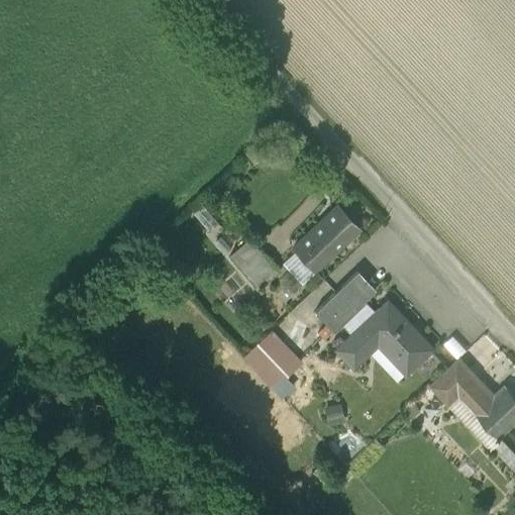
[(361,232),(338,209),(294,250),(316,274),(361,232)]
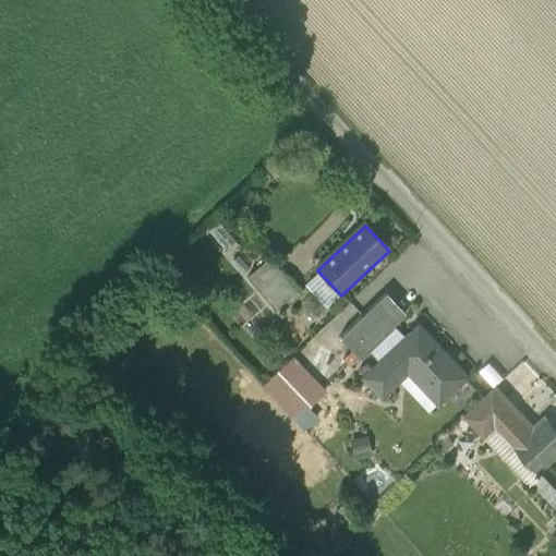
[(302,297),(276,267),(255,285),(281,315),(302,297)]
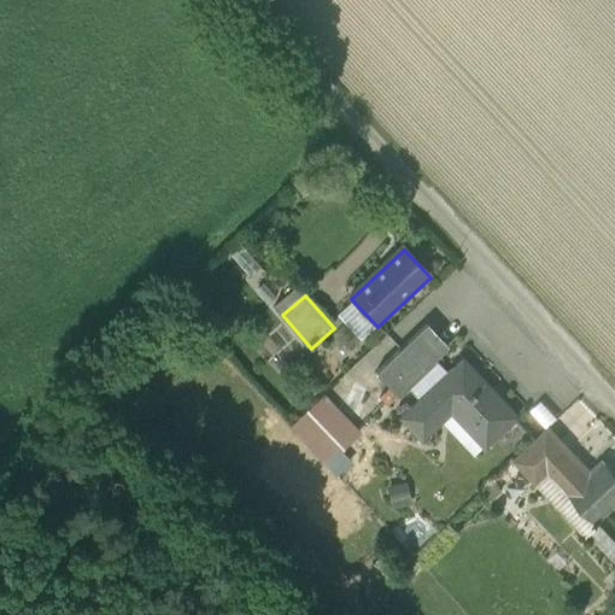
[(450,349),(428,326),(378,375),(400,399),(410,390),(437,364),(435,362),(450,349)]
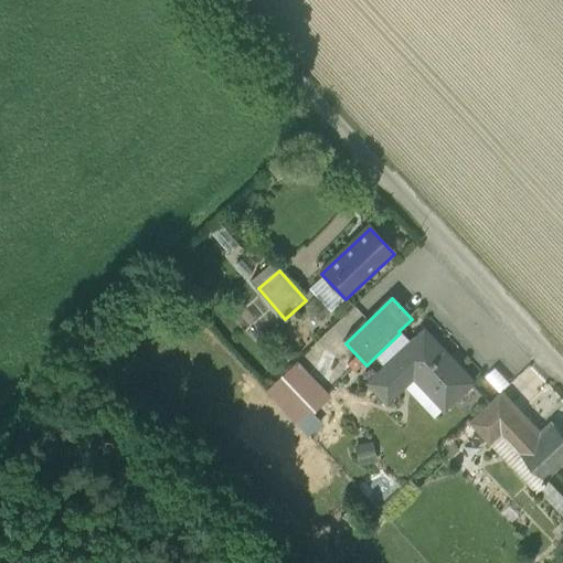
[(473,383),(424,332),(411,344),(400,333),(375,357),(386,368),(369,384),(386,403),(418,373),(431,386),(426,391),(444,410),(473,383)]
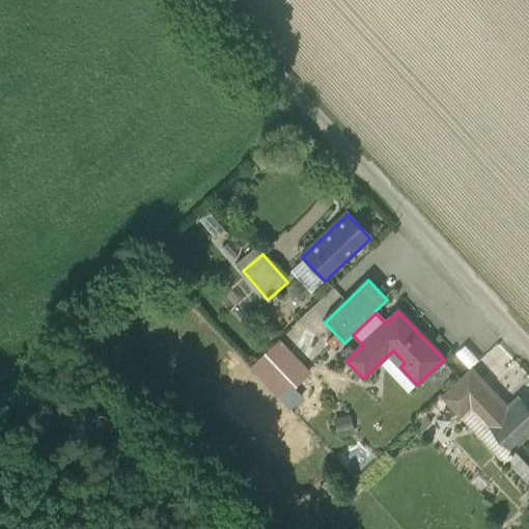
[(303,397),(295,389),(312,372),(279,339),(249,368),(289,410),(303,397)]
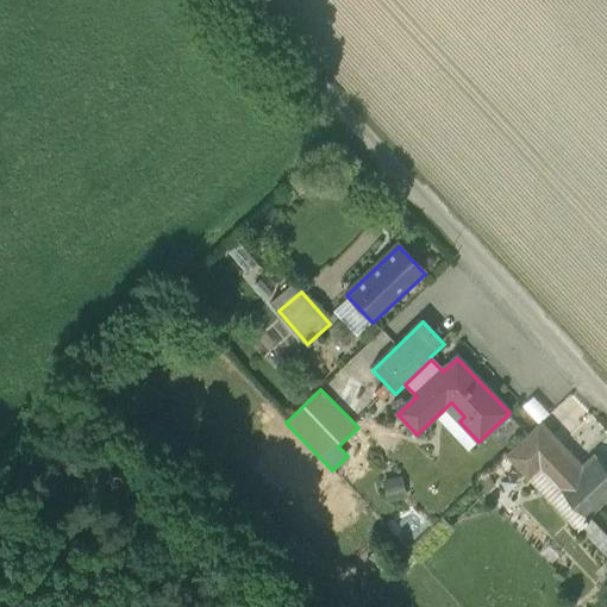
[(543,425),(508,457),(519,469),(554,437),(543,425)]
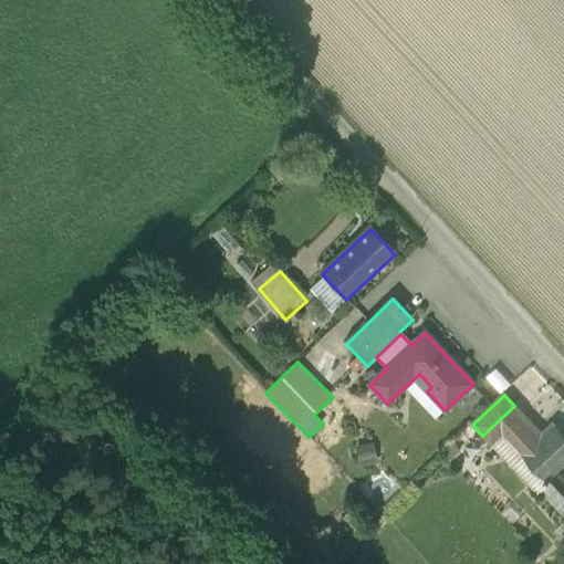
[(544,437),(514,406),(482,436),(490,444),(501,432),(540,473),(549,482),(563,467),(563,432),(556,425),(544,437)]
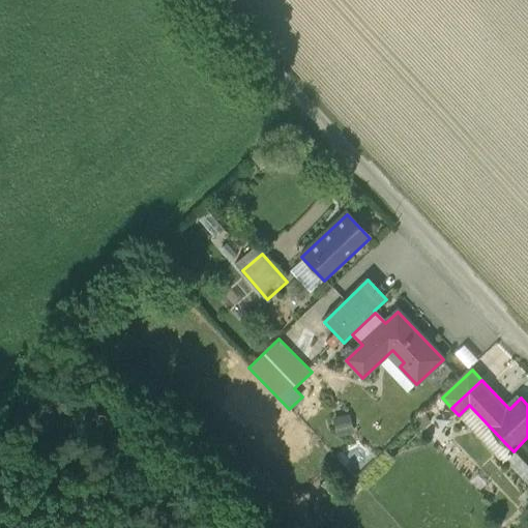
[(527,443),(516,453),(514,451),(505,443),(497,451),(527,485),(527,443)]
